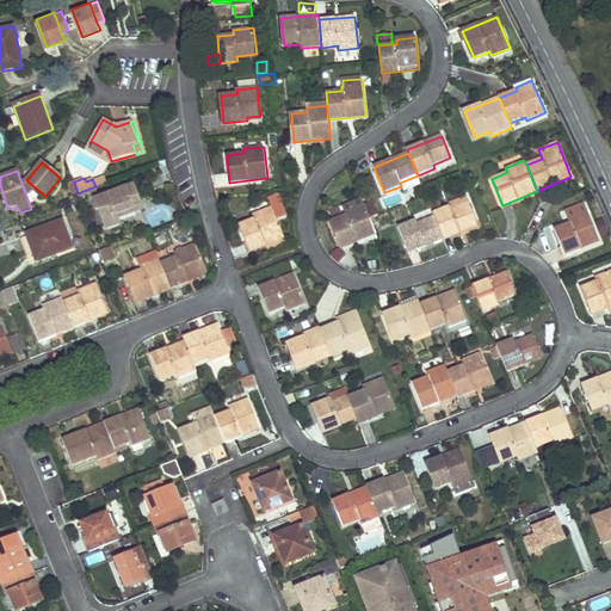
[(134,185),(93,201),(105,230),(121,224),(118,221),(116,215),(130,209),(129,207),(140,202),(134,185)]
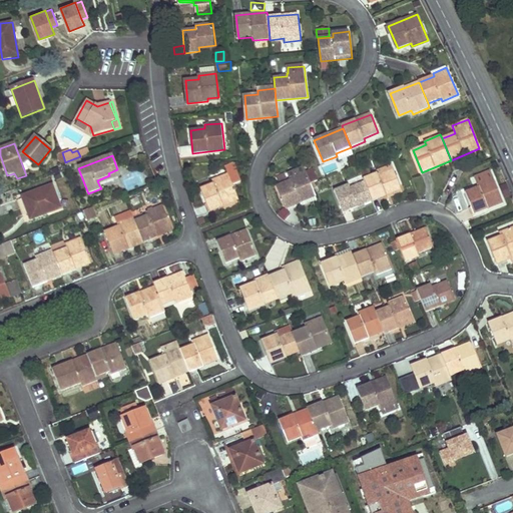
[(80,156),(67,161),(68,166),(81,161),(80,156)]
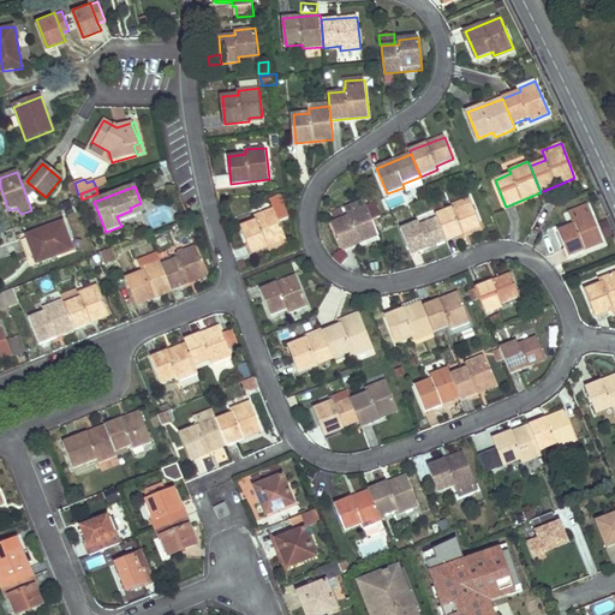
[(282,193),(272,195),(275,206),(285,201),(282,193)]
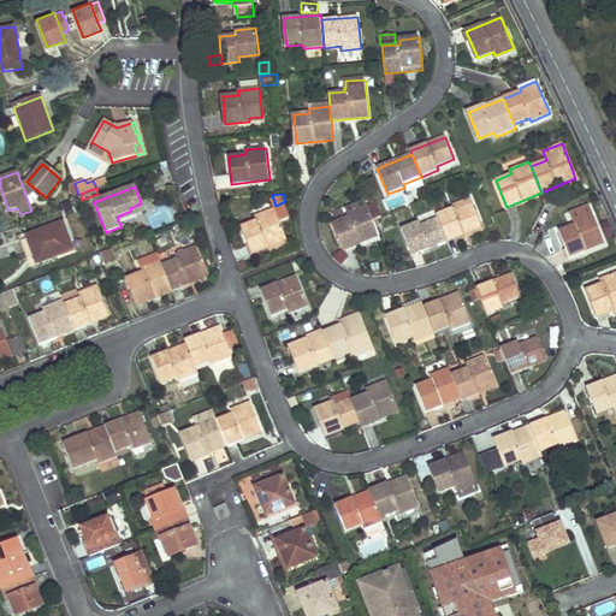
[(438,218),(448,241),(465,234),(483,226),(472,199),(451,206),(452,208),(437,214),(438,218)]
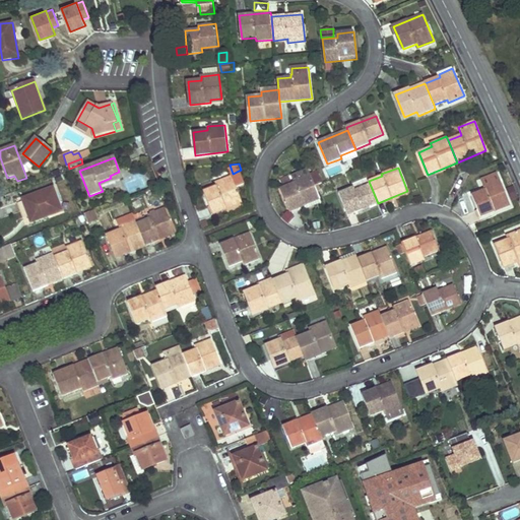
[(111,178),(99,183),(101,188),(122,179),(119,172),(110,176),(111,178)]
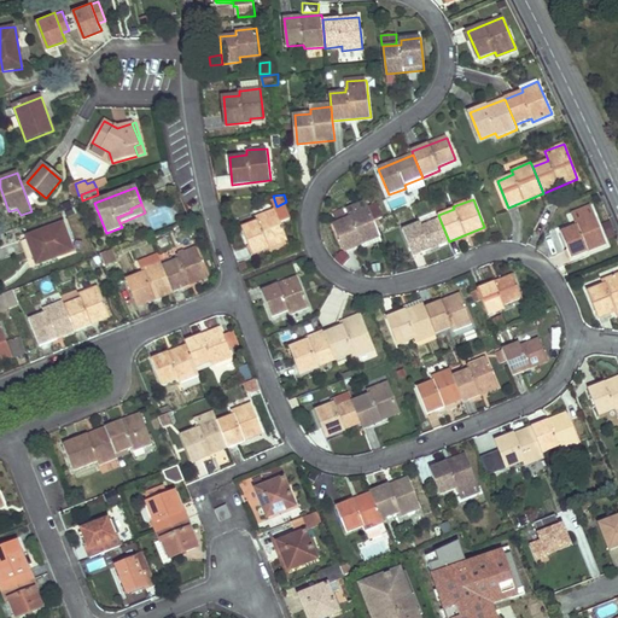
[(377,204),(368,208),(374,222),(379,220),(383,219),(377,204)]
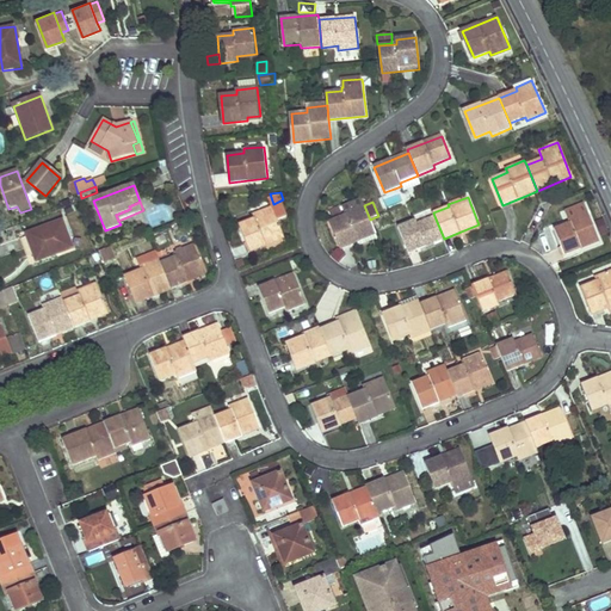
[(254,218),(240,224),(241,228),(247,241),(251,251),(265,245),(263,240),(283,233),(277,220),(287,215),(282,203),(253,215),(254,218)]
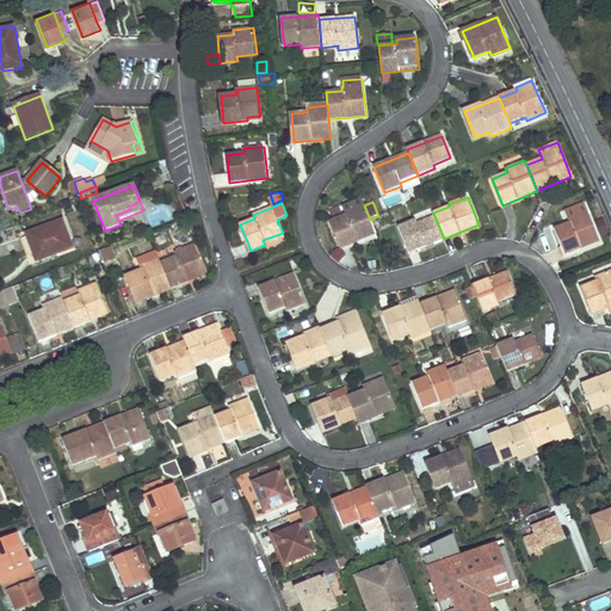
[(346,215),(331,222),(343,248),(376,234),(372,226),(370,220),(364,205),(364,204),(345,211),(346,215)]
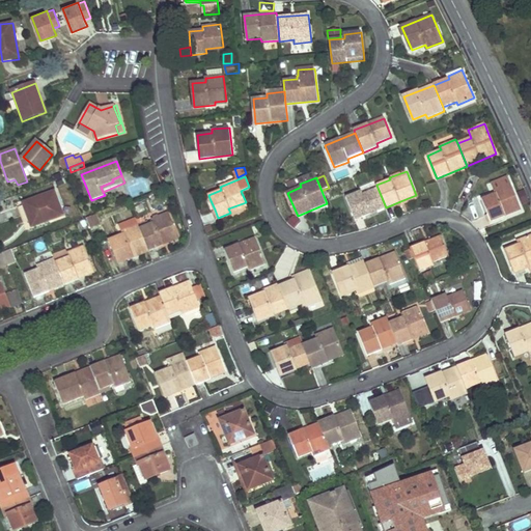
[(496,193),(482,199),(492,222),(521,208),(508,178),(492,186),(496,193)]
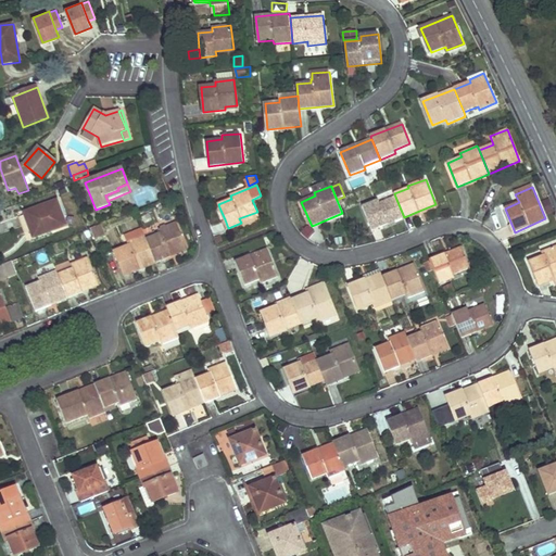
[(308,188),(297,193),(300,199),(312,193),(308,188)]
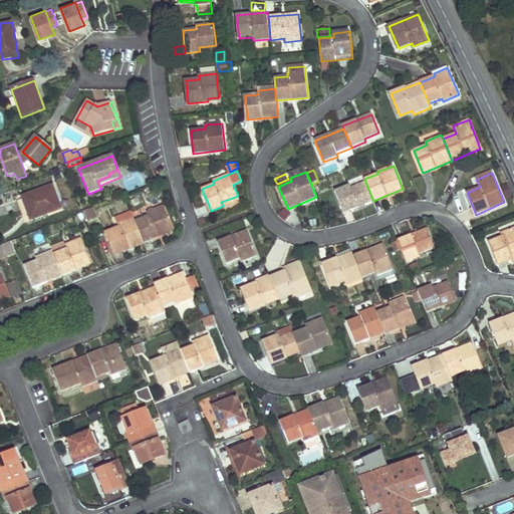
[(349,186),(334,191),(344,213),(373,201),(365,182),(350,188),(349,186)]
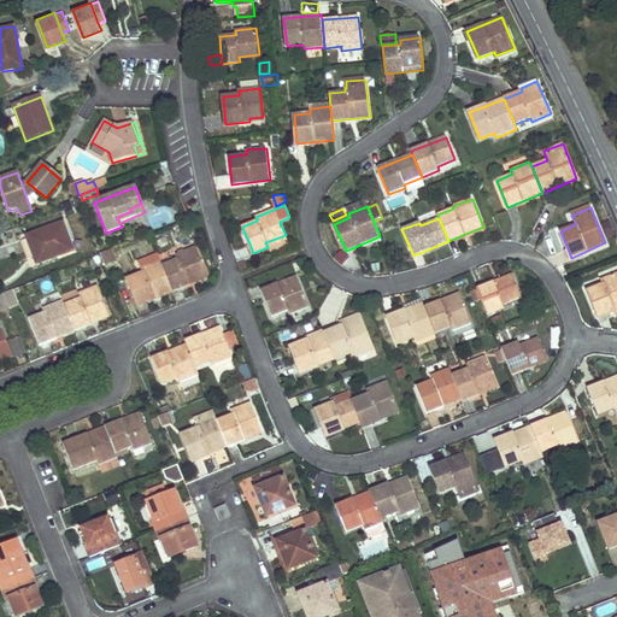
[(64,223),(29,236),(37,260),(72,248),(64,223)]
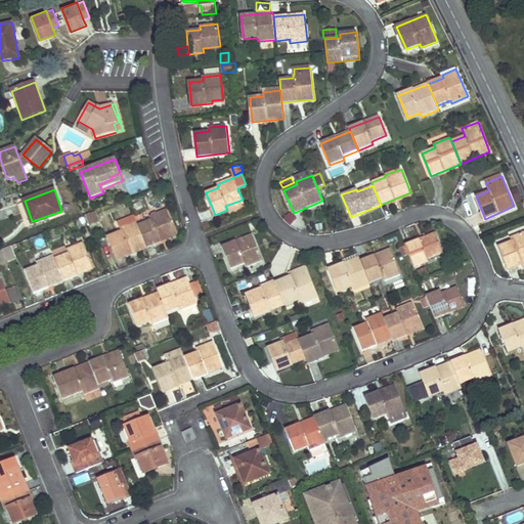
[(410,192),(395,199),(397,204),(412,197),(410,192)]
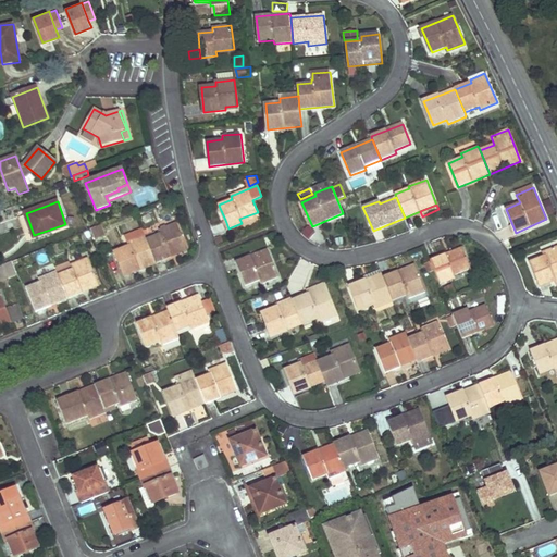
[(220,208),(210,212),(215,224),(225,220),(220,208)]
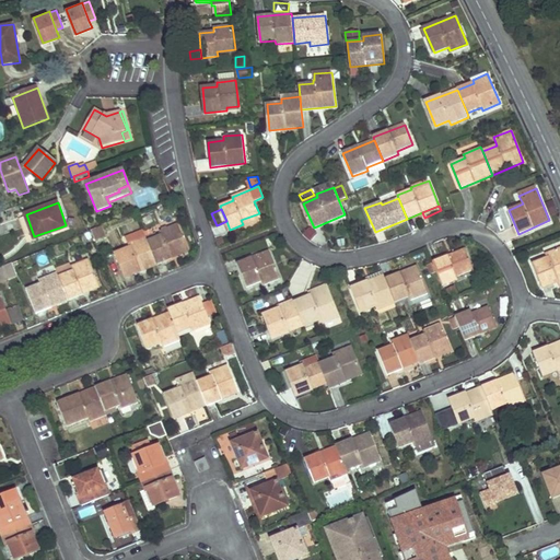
[(259,213),(241,220),(243,224),(260,218),(259,213)]
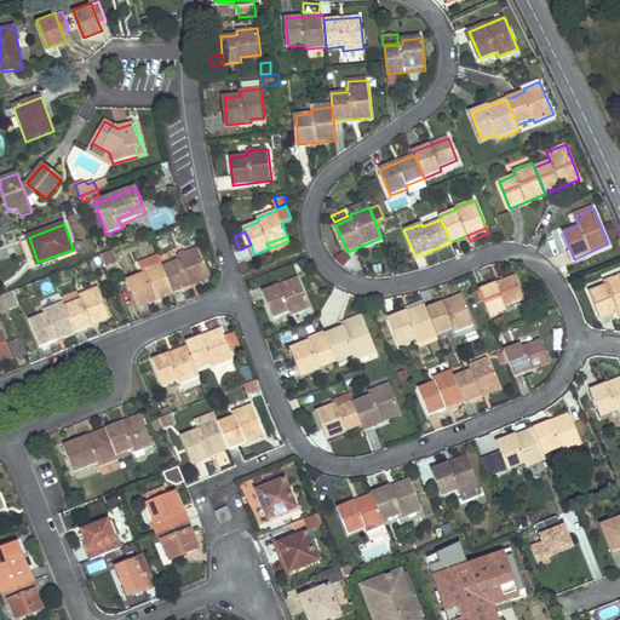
[(451,247),(426,253),(429,263),(453,257),(451,247)]
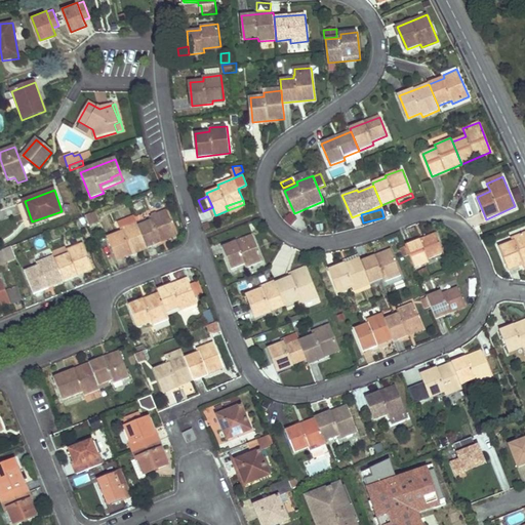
[(151,219),(137,225),(147,248),(176,236),(166,210),(150,216),(151,219)]
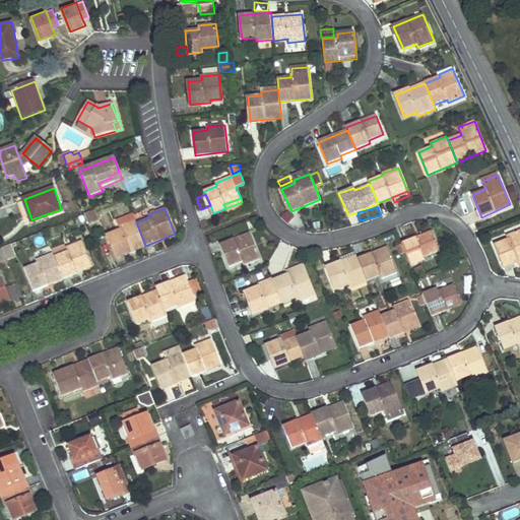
[(93,210),(85,213),(89,222),(98,219),(93,210)]
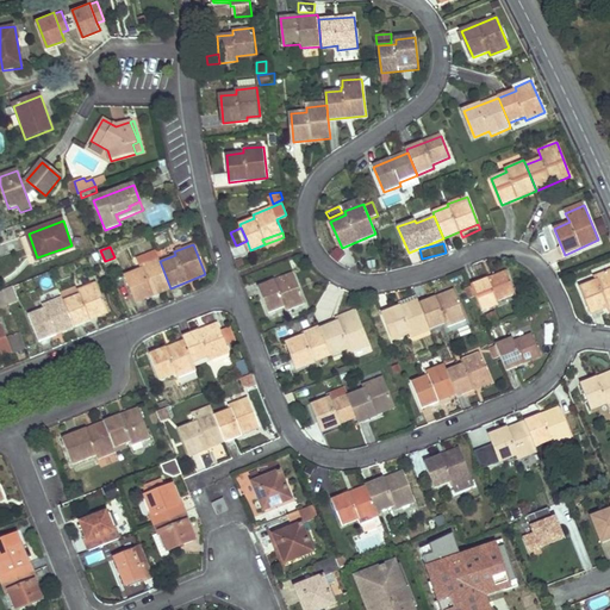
[(142,269),(125,275),(136,302),(170,288),(160,261),(156,251),(137,259),(142,269)]
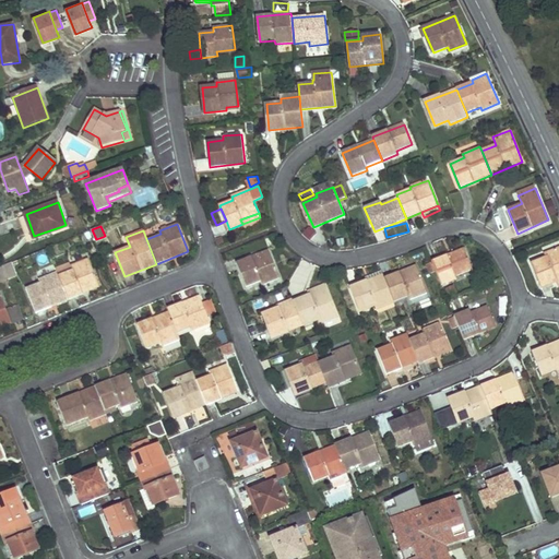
[(464,248),(431,260),(432,263),(437,273),(441,284),(458,277),(456,275),(472,269),(464,248)]
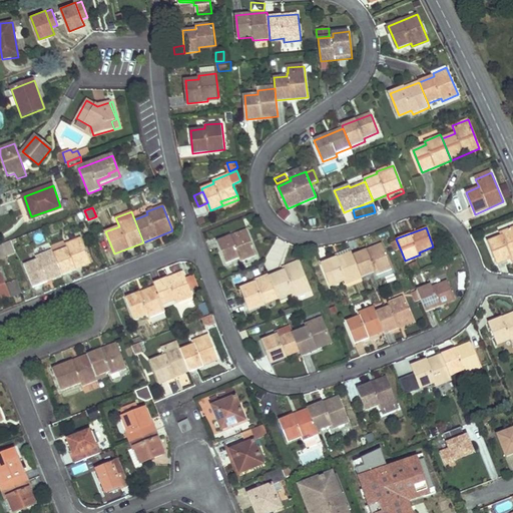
[(501,236),(489,241),(498,264),(512,258),(512,257),(512,227),(499,233),(501,236)]
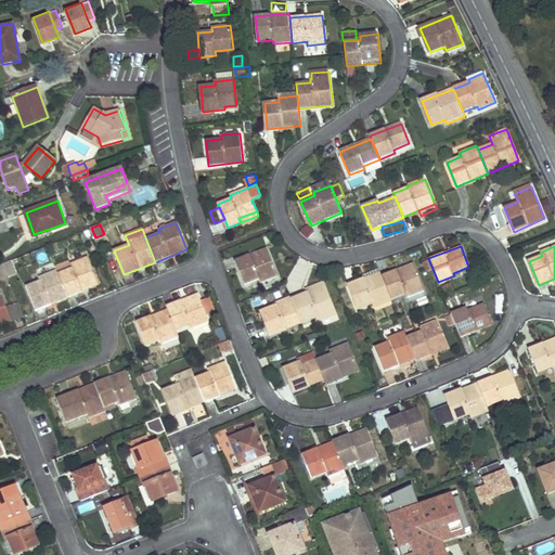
[(267,248),(235,260),(245,284),(259,279),(260,282),(278,275),(267,248)]
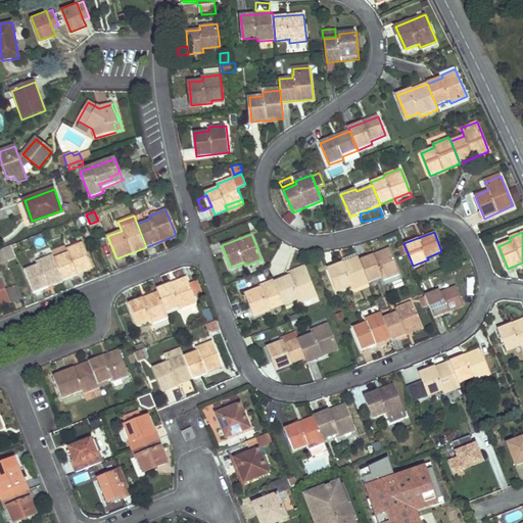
[(55,257),(54,258),(62,280),(93,268),(83,243),(66,249),(65,247),(53,251),(55,257)]
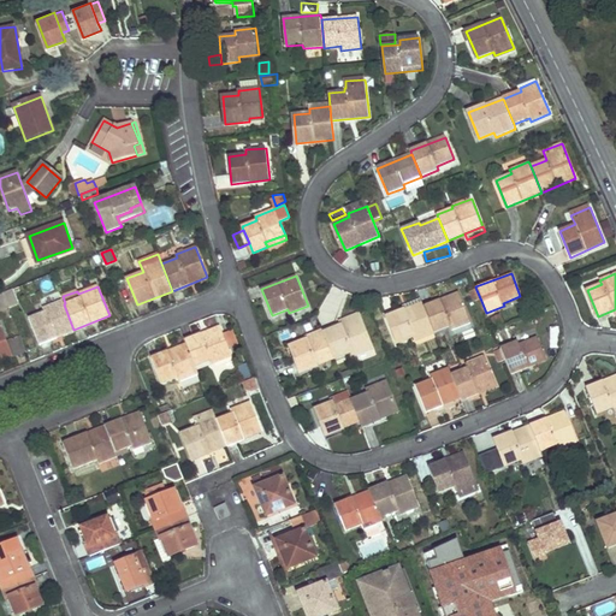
[(11,289),(3,292),(9,306),(17,302),(11,289)]
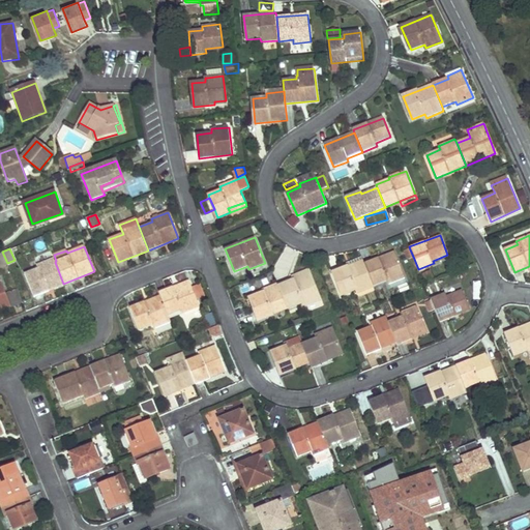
[(394,252),(364,263),(374,286),(387,280),(388,284),(405,277),(394,252)]
